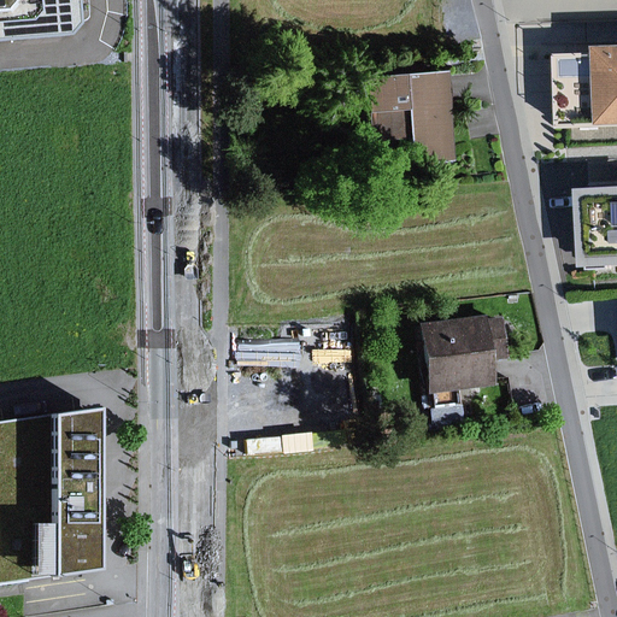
[(0,0),(0,41),(86,34),(82,0),(0,0)]
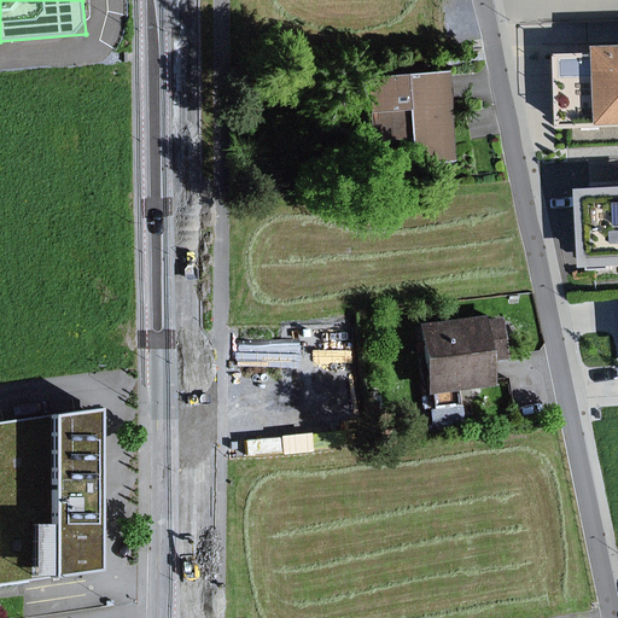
[(610,54),(575,54),(577,124),(617,123),(617,44),(610,45),(610,54)]
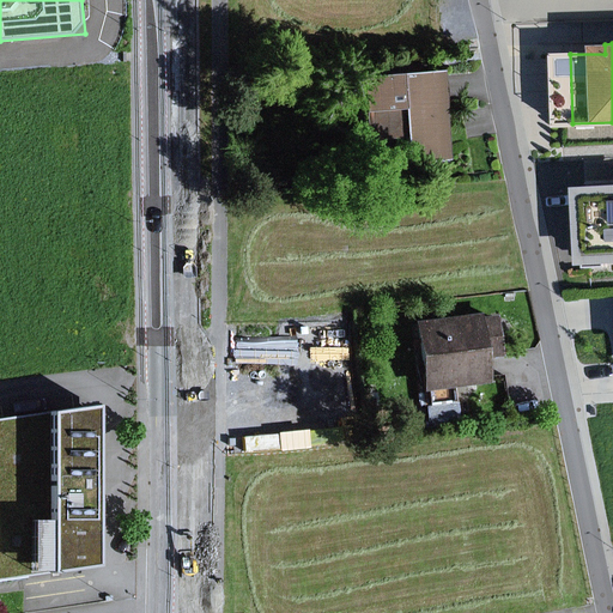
[(435,71),(371,78),(375,110),(417,105),(423,156),(453,153),(443,71),(435,71)]
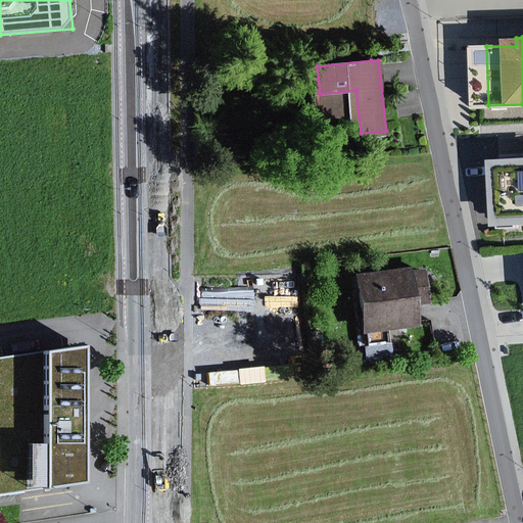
[(522,153),(498,155),(502,224),(522,222),(522,153)]
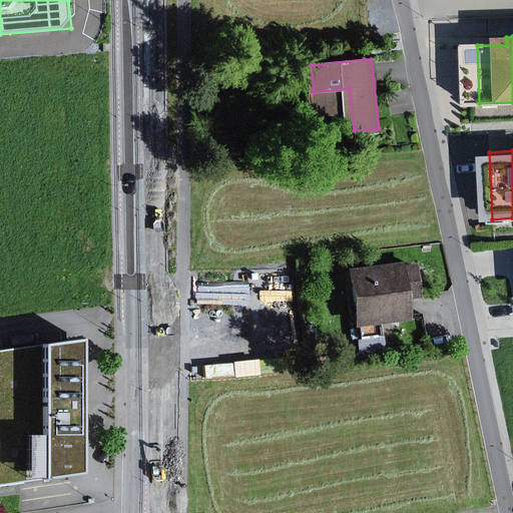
[(351,266),(355,290),(353,291),(359,325),(411,317),(408,293),(421,291),(416,255),(351,266)]
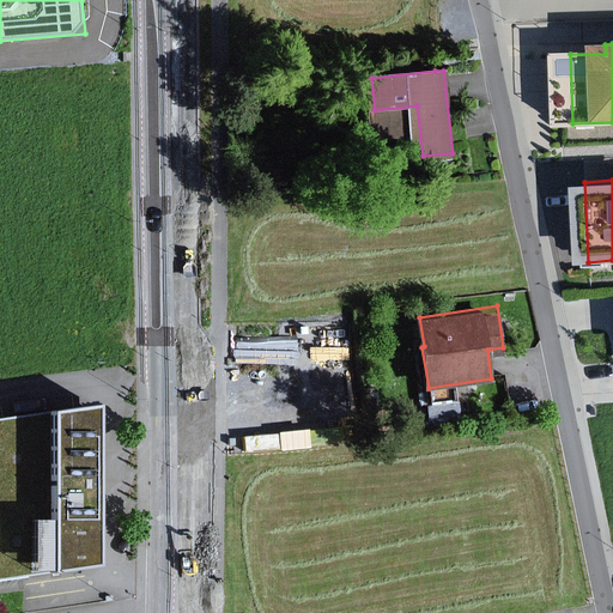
[(345,332),(269,339),(279,431),(354,424),(345,332)]
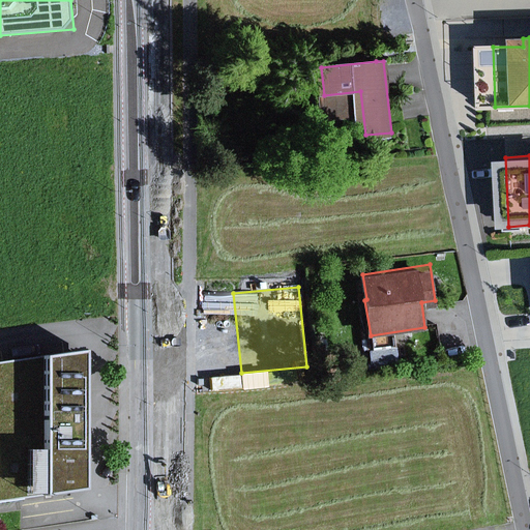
[(87,346),(0,359),(0,500),(90,487),(87,346)]
